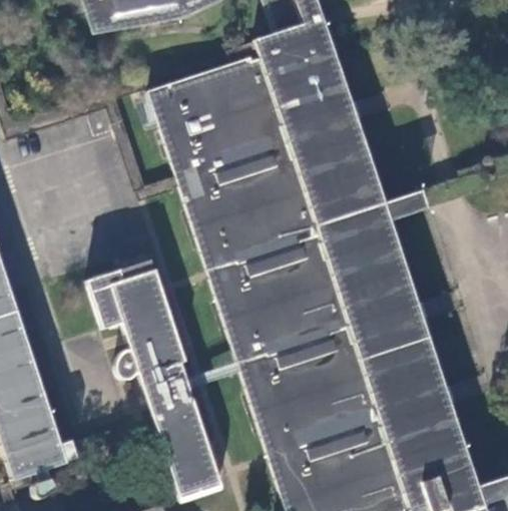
[(0,0),(0,112),(6,132),(9,139),(109,107),(140,201),(148,198),(150,197),(176,189),(175,186),(181,184),(180,181),(179,178),(174,180),(173,177),(148,185),(120,98),(150,88),(260,53),(258,47),(257,42),(15,119),(0,73),(0,0)]
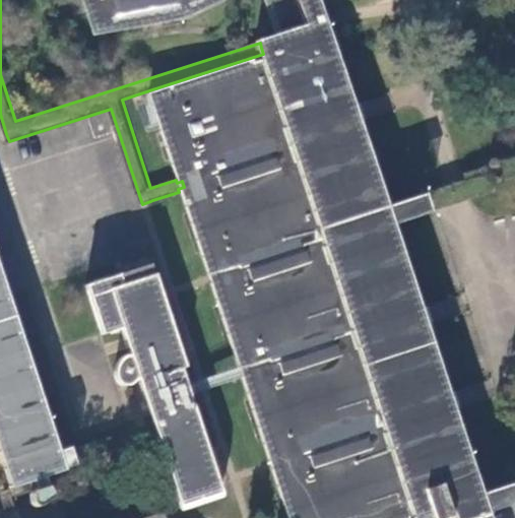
[(88,0),(99,30),(153,20),(155,31),(188,25),(187,20),(168,24),(167,18),(189,14),(217,0),(88,0)]
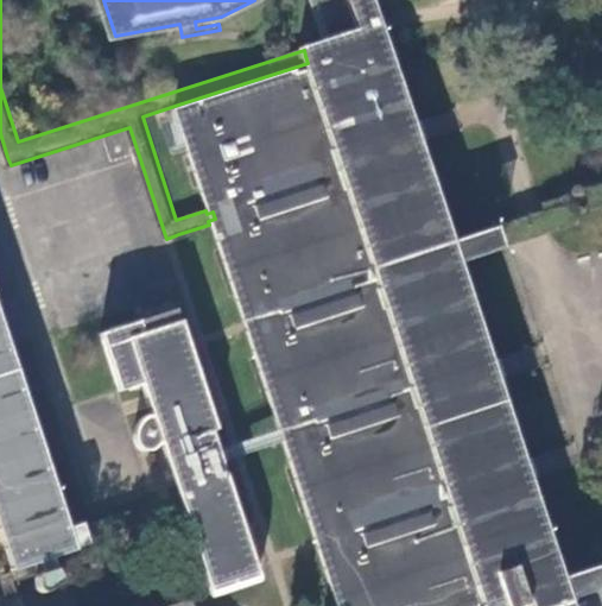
[(546,605),(601,588),(601,565),(569,575),(537,477),(533,467),(530,458),(504,378),(501,367),(498,357),(464,259),(461,248),(458,239),(425,139),(423,128),(419,119),(390,29),(387,21),(385,14),(380,0),(314,0),(325,40),(303,49),(304,50),(305,56),(308,63),(310,69),(302,73),(299,69),(178,108),(191,147),(213,212),(214,215),(215,219),(247,320),(248,323),(249,327),(283,428),(285,436),(287,442),(318,538),(319,542),(321,545),(340,605),(487,605),(506,600),(507,605),(546,605)]
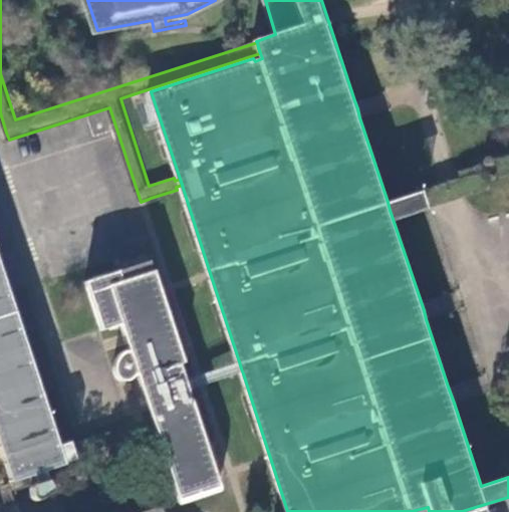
[(508,153),(464,168),(466,177),(464,177),(456,180),(450,182),(388,202),(390,210),(393,219),(430,207),(461,197),(470,194),(494,187),(491,179),(508,173),(508,153)]
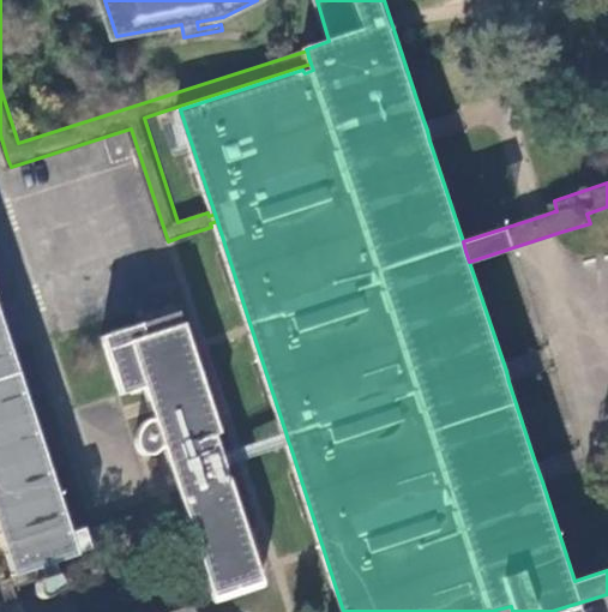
[(0,519),(17,573),(43,563),(43,570),(42,577),(41,591),(42,593),(44,595),(48,595),(65,583),(68,580),(67,576),(64,574),(61,568),(59,569),(58,561),(80,553),(79,550),(92,545),(92,544),(90,539),(88,529),(86,526),(73,531),(13,348),(0,305),(0,519)]
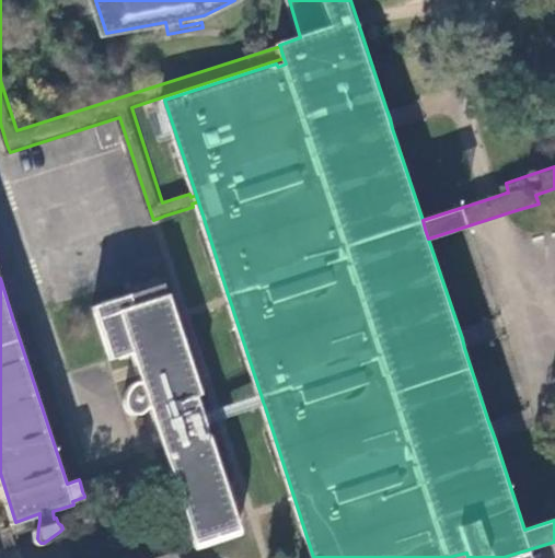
[(138,304),(171,293),(168,283),(135,294),(137,299),(138,304)]
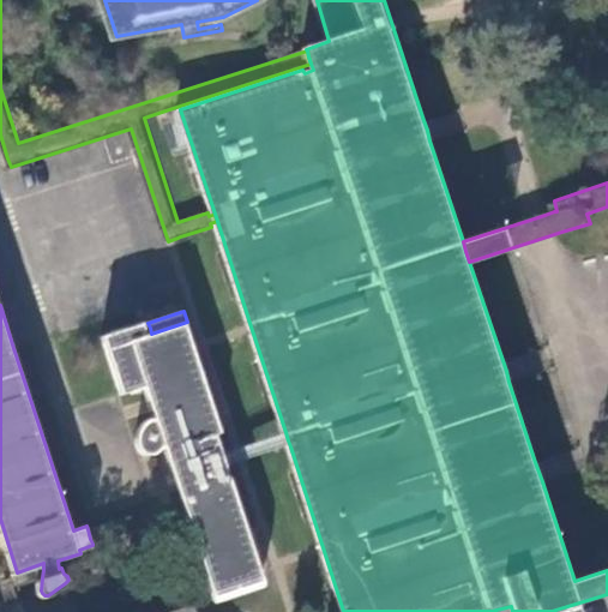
[(151,388),(160,417),(154,417),(149,420),(144,425),(143,432),(143,439),(145,448),(150,451),(155,451),(162,448),(166,444),(167,445),(176,475),(191,519),(197,535),(212,586),(216,595),(265,580),(263,575),(262,570),(248,531),(240,503),(232,478),(229,468),(228,467),(227,461),(226,460),(223,453),(223,450),(217,432),(222,431),(205,378),(197,351),(187,322),(151,334),(150,328),(148,323),(136,327),(109,335),(119,365),(128,391),(128,395),(151,388)]
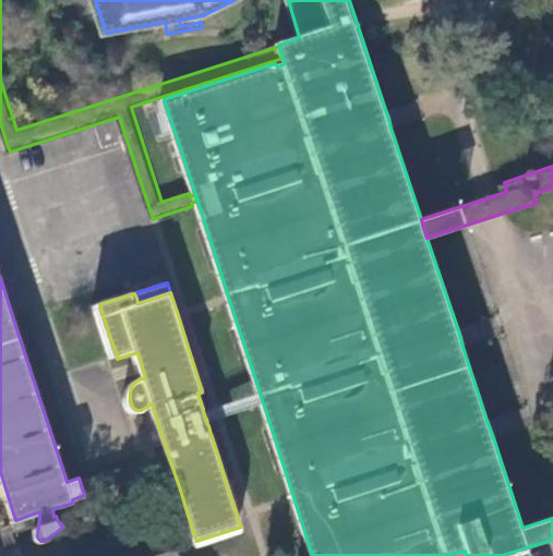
[(91,478),(80,481),(82,490),(84,494),(117,483),(125,481),(132,479),(156,471),(160,470),(166,468),(161,455),(156,457),(91,478)]
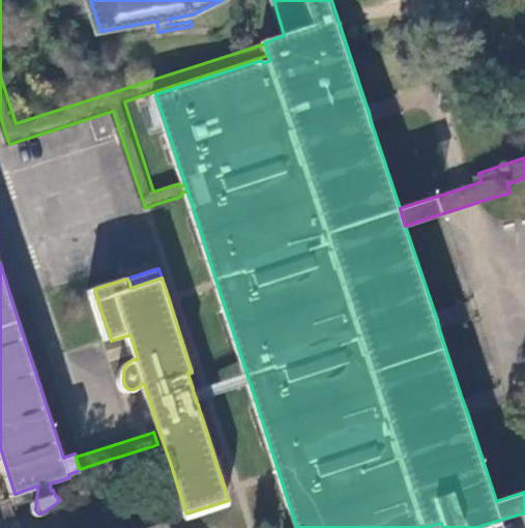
[(36,498),(37,492),(37,486),(15,494),(4,497),(13,527),(26,527),(19,503),(36,498)]
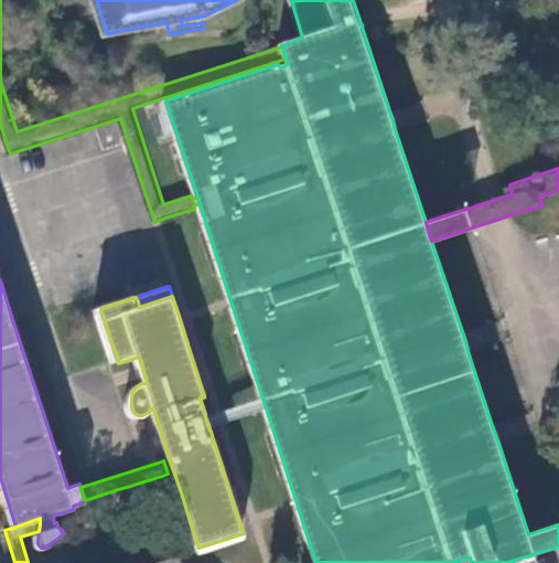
[(558,546),(507,562),(558,562),(558,546)]
